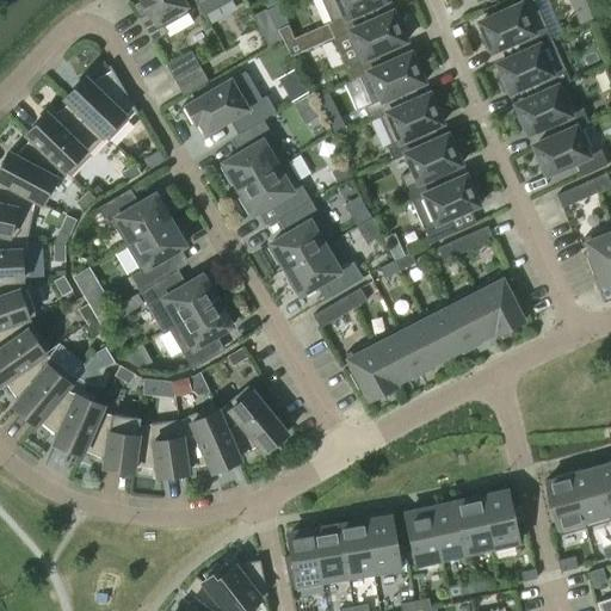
[(139,18),(152,42),(167,34),(164,28),(187,13),(179,0),(139,0),(147,13),(139,18)]
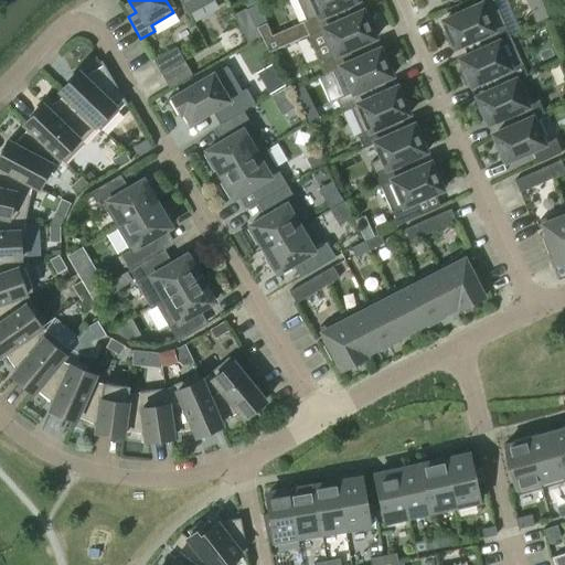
[(180,0),(188,14),(213,0),(180,0)]
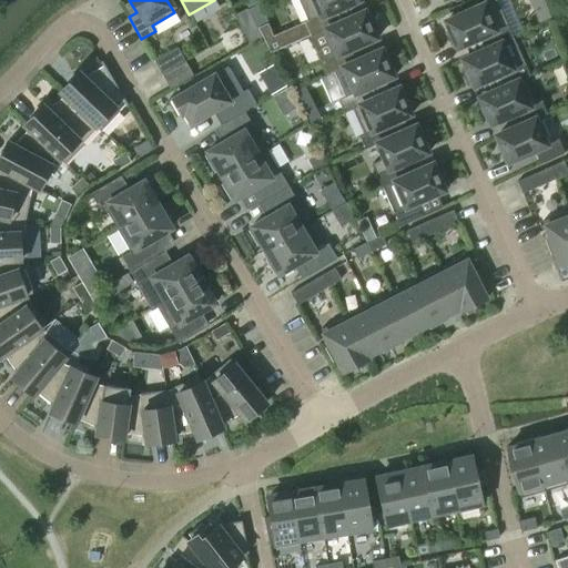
[(321,31),(337,22),(333,10),(356,0),(298,0),(307,20),(303,21),(310,36),(321,31)]
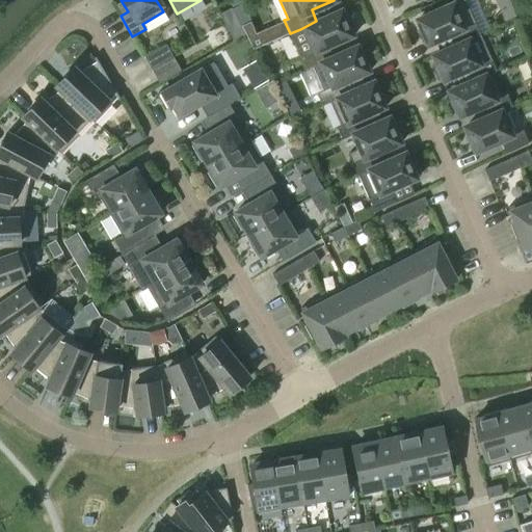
[(480,35),(475,23),(463,0),(460,0),(417,20),(421,28),(418,30),(424,46),(452,33),(457,45),(469,40),(480,35)]
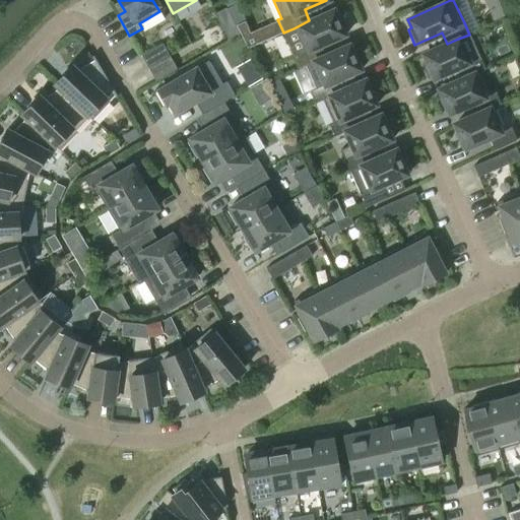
[(225,10),(235,25),(243,21),(236,5),(225,10)]
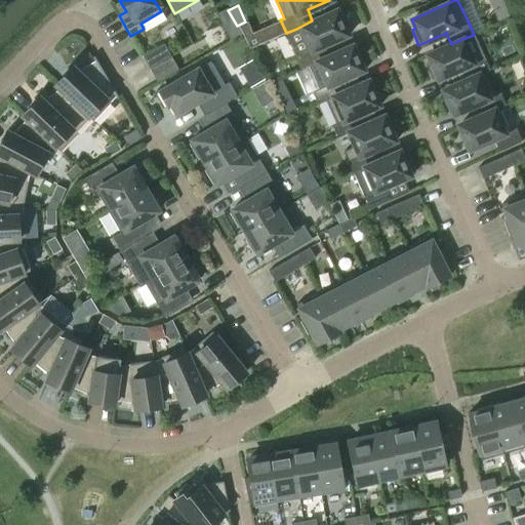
[(237,26),(228,10),(228,8),(216,14),(230,40),(241,35),(237,26)]
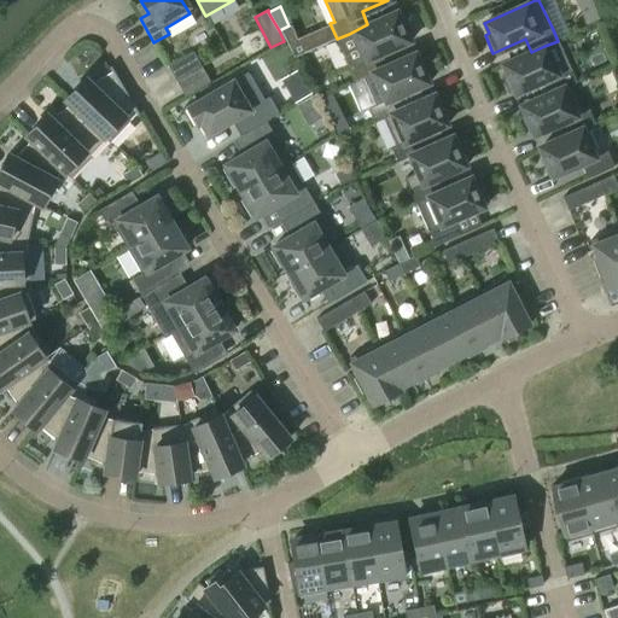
[(367,24),(349,34),(337,39),(355,81),(362,77),(386,66),(380,53),(413,39),(404,21),(400,23),(395,12),(367,24)]
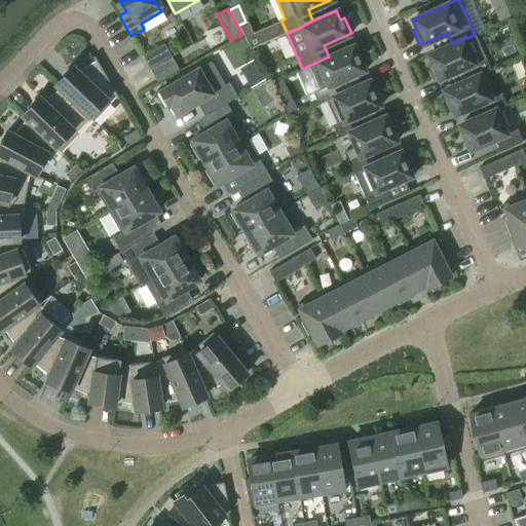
[(237,26),(241,34),(250,49),(287,33),(280,20),(251,33),(246,22),(237,26)]
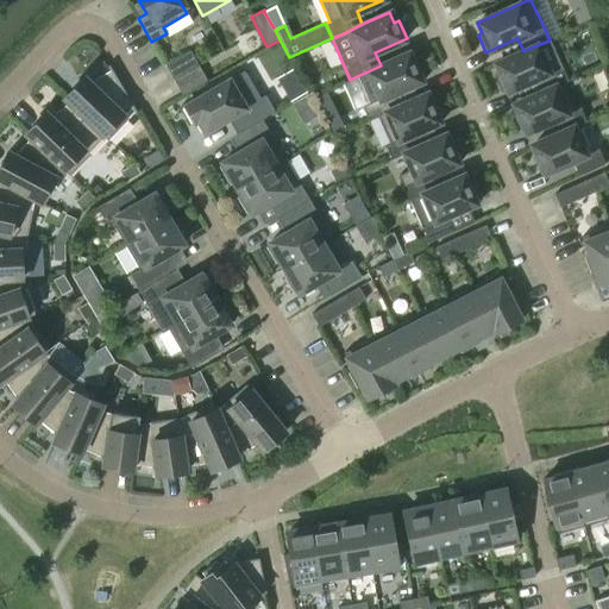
[(537,45),(523,51),(496,63),(501,74),(496,75),(504,93),(535,79),(541,92),(563,83),(567,81),(557,56),(544,62),(537,45)]
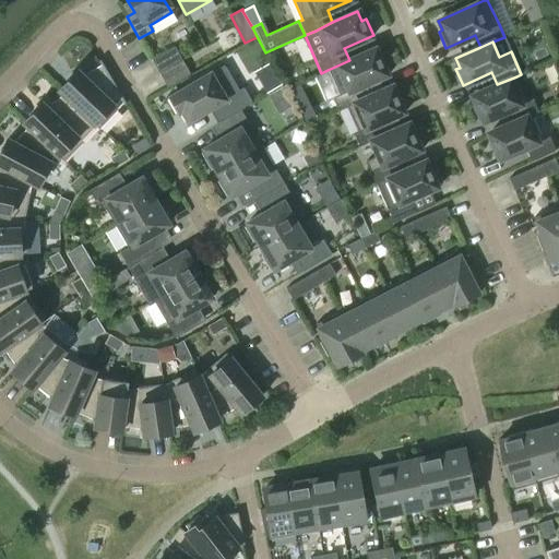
[(158,73),(181,60),(174,47),(151,60),(158,73)]
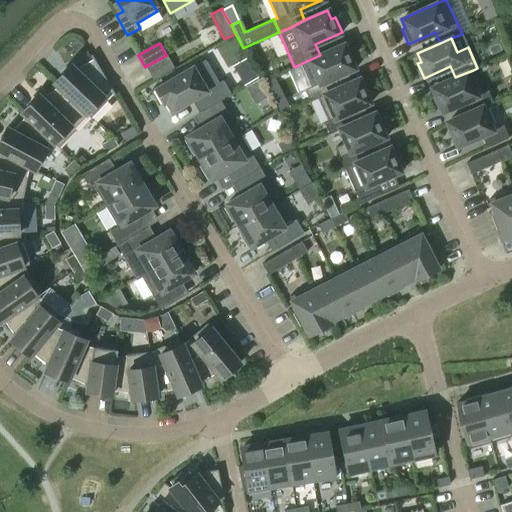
[(343,45),(334,49),(320,55),(300,64),(310,87),(304,89),(310,101),(318,97),(335,89),(330,78),(357,66),(350,52),(347,53),(343,45)]
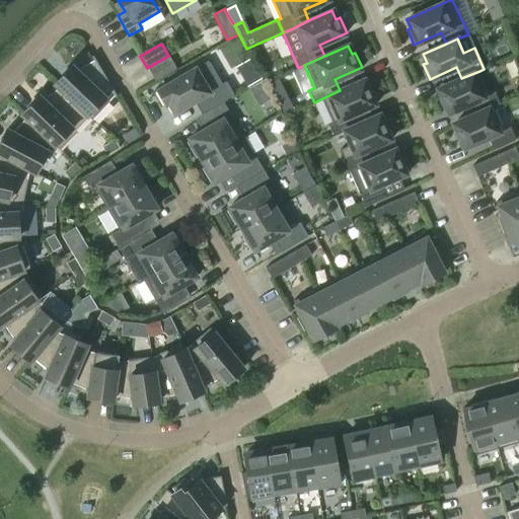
[(115,95),(115,96),(117,96),(92,56),(91,56),(93,60),(76,70),(72,66),(55,84),(58,87),(59,87),(89,117),(92,120),(109,101),(108,101),(115,95)]
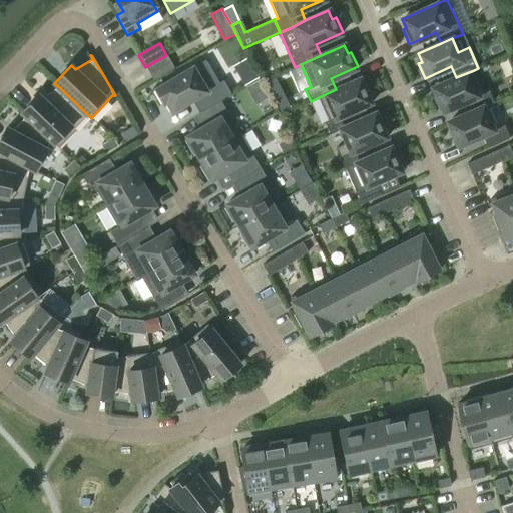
[(166,55),(145,67),(153,80),(174,68),(166,55)]
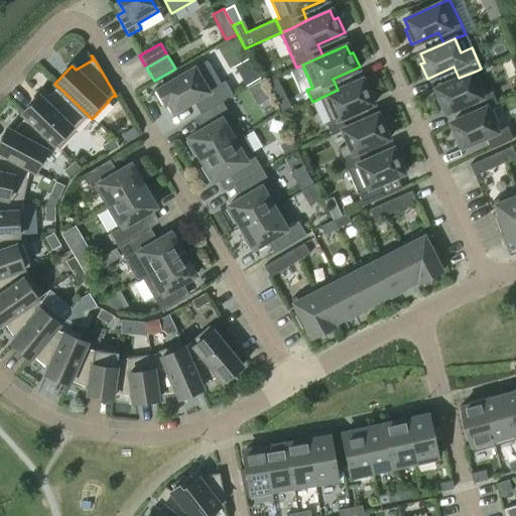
[(220,84),(207,60),(155,90),(164,104),(167,103),(173,113),(199,98),(206,110),(222,101),(232,95),(224,81),(220,84)]
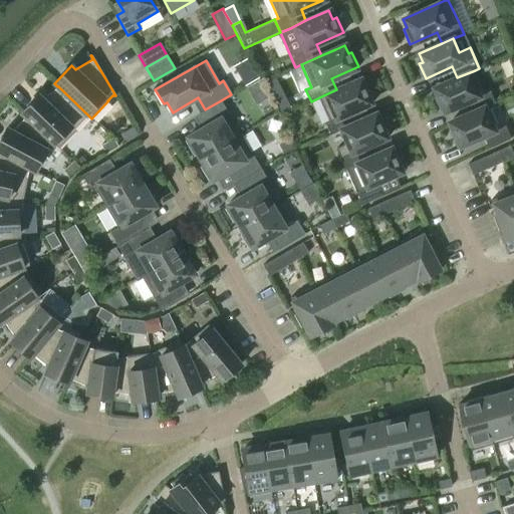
[(244,86),(258,78),(252,69),(239,77),(244,86)]
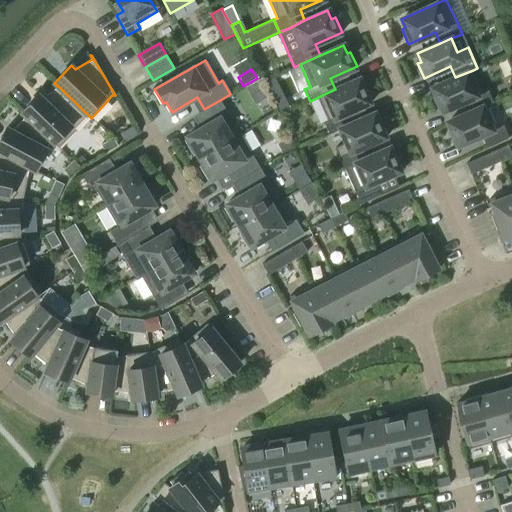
[(473,70),(455,77),(432,88),(436,96),(432,98),(439,113),(466,101),(470,112),(486,105),(492,102),(487,91),(483,93),(473,70)]
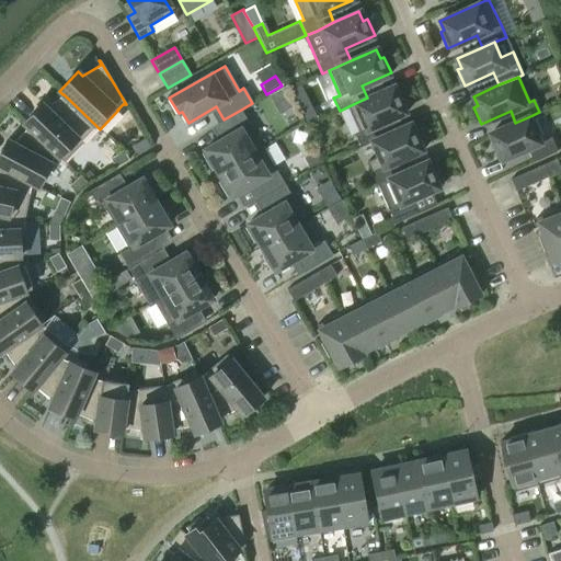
[(367,98),(348,106),(359,132),(354,134),(361,147),(373,141),(384,136),(379,124),(408,111),(401,94),(397,96),(392,87),(367,98)]
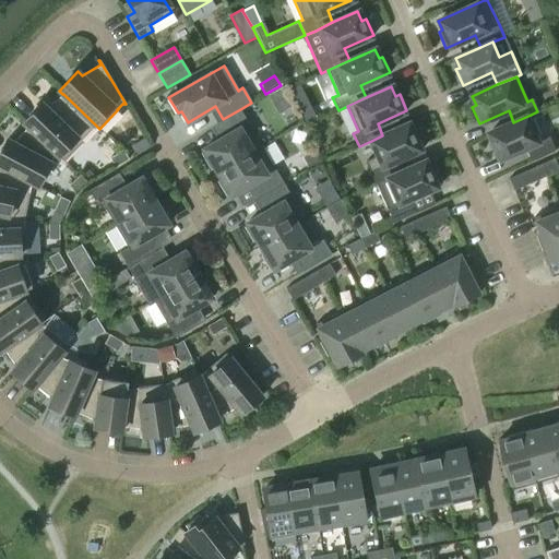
[(63,94),(62,94),(46,108),(42,104),(23,122),(27,127),(28,127),(58,155),(58,156),(63,162),(82,142),(81,141),(96,126),(63,94)]
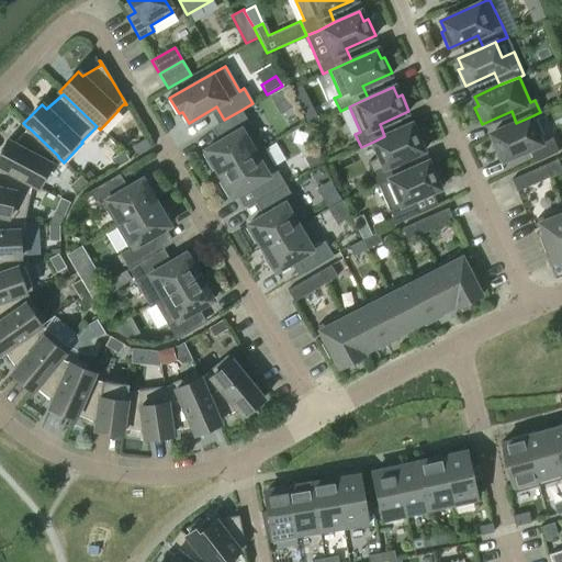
[(242,110),(224,120),(217,124),(225,137),(204,150),(206,153),(203,155),(211,168),(214,166),(218,173),(258,150),(258,149),(245,127),(249,124),(242,110)]
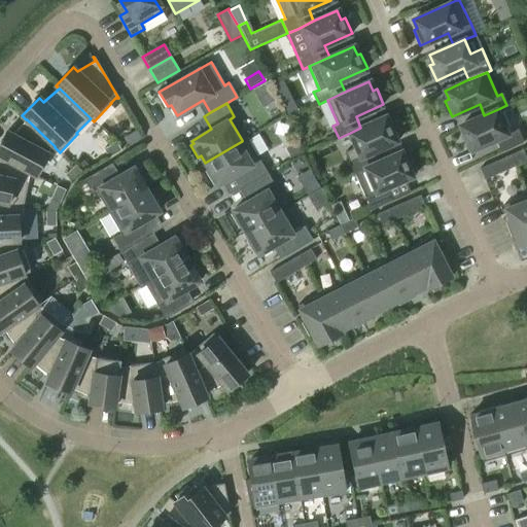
[(288,107),(283,109),(287,118),(296,114),(293,109),(288,107)]
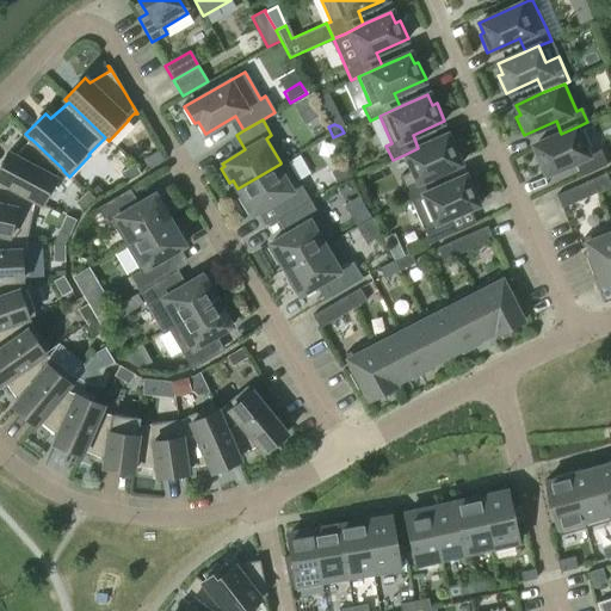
[(580,125),(561,134),(534,146),(538,156),(535,158),(542,176),(574,161),(580,177),(606,165),(599,149),(592,153),(580,125)]
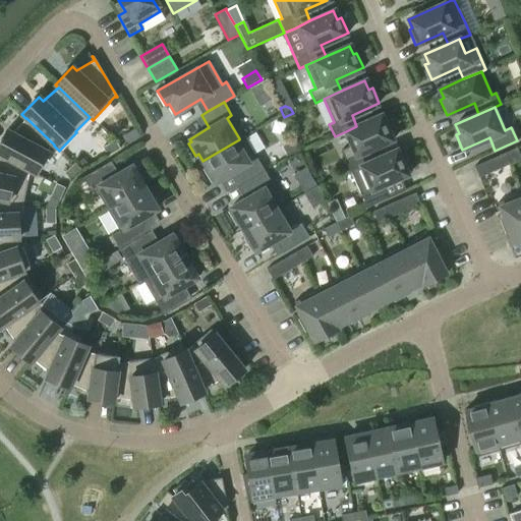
[(356,126),(346,131),(352,146),(341,151),(350,171),(361,166),(372,161),(367,150),(395,137),(388,123),(384,124),(380,116),(356,126)]
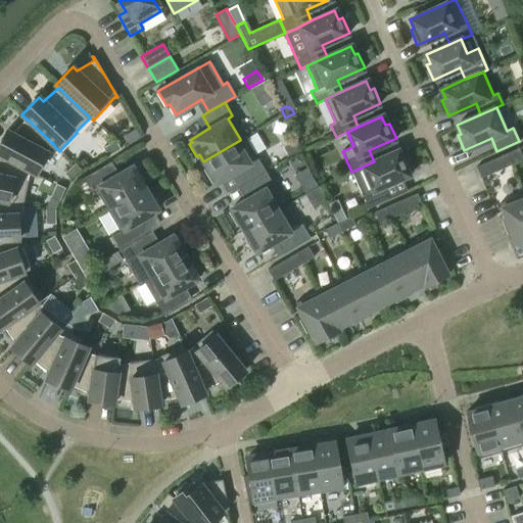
[(27,119),(26,119),(11,133),(6,131),(0,142),(0,154),(30,171),(29,171),(35,175),(47,152),(46,152),(54,146),(54,145),(27,119)]
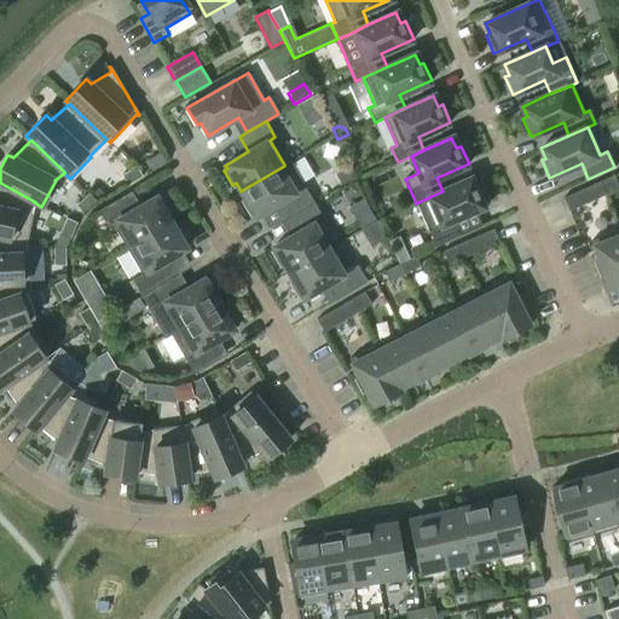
[(161,152),(146,161),(151,171),(167,162),(161,152)]
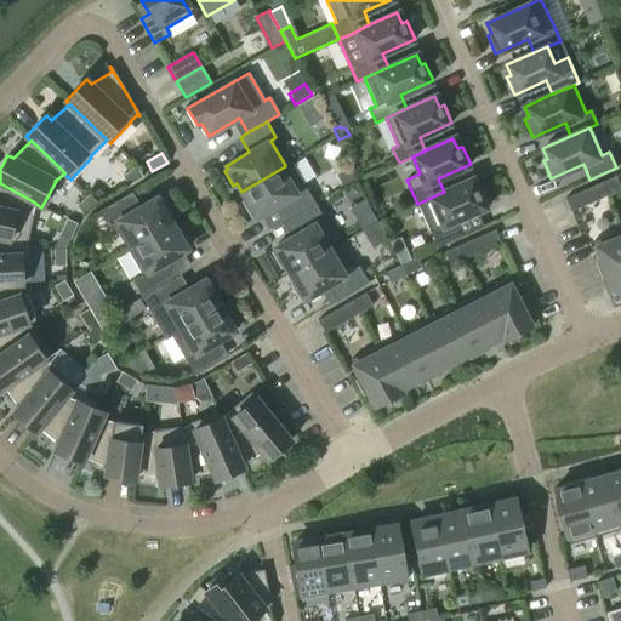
[(285,166),(241,192),(246,200),(243,203),(251,217),(255,215),(257,217),(279,204),(289,220),(314,204),(290,161),(285,165),(285,166)]
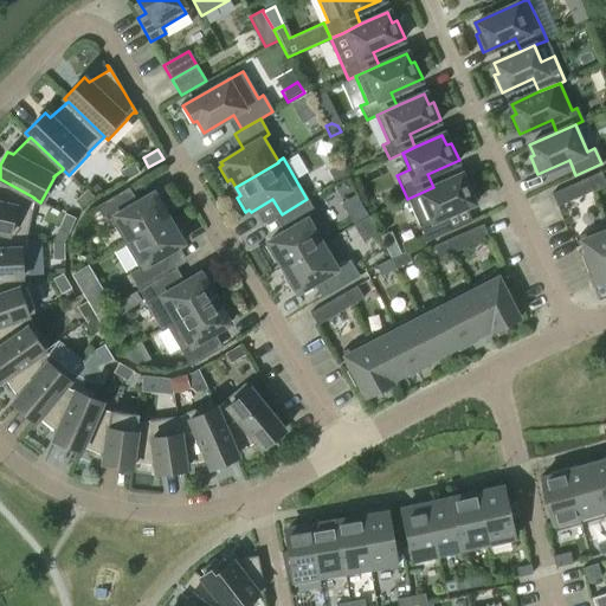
[(124,182),(139,173),(133,163),(118,172),(124,182)]
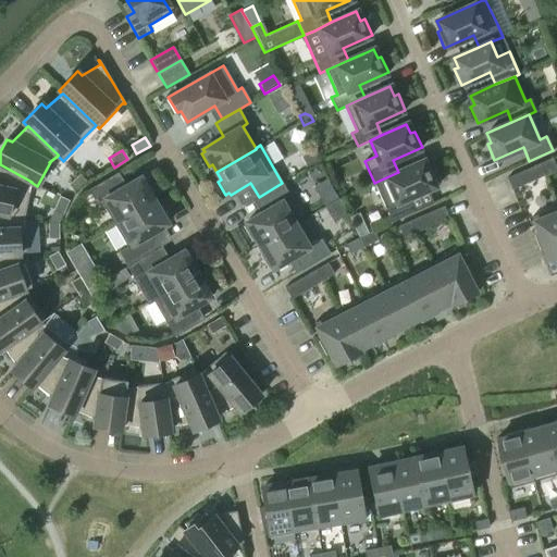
[(302,158),(309,168),(321,160),(314,150),(302,158)]
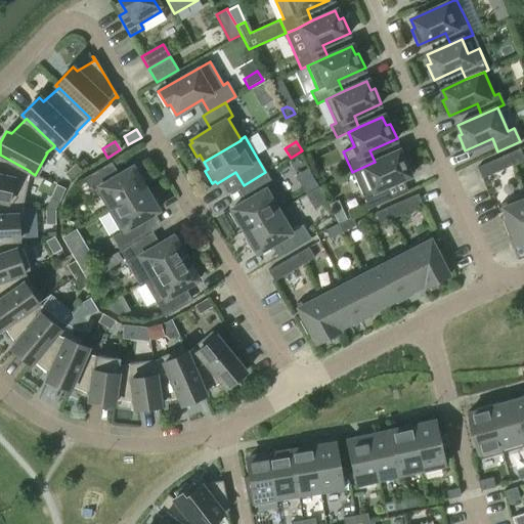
[(523,159),(519,148),(508,154),(513,165),(523,160),(523,159)]
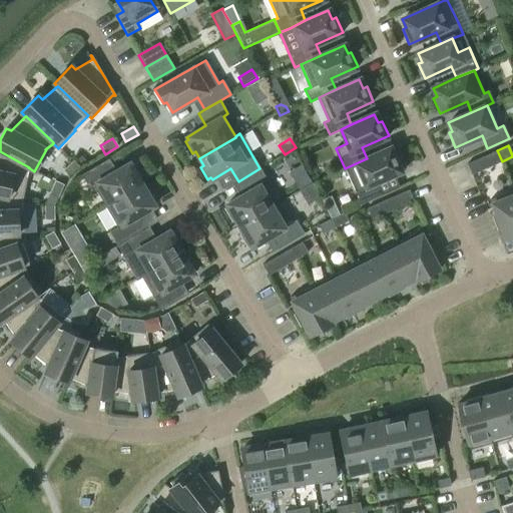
[(390,148),(367,158),(356,163),(345,168),(361,204),(383,194),(377,181),(404,170),(397,155),(394,157),(390,148)]
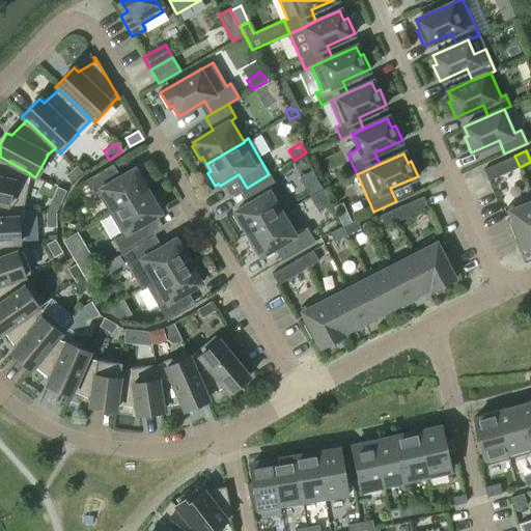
[(520,167),(514,156),(483,170),(487,182),(520,167)]
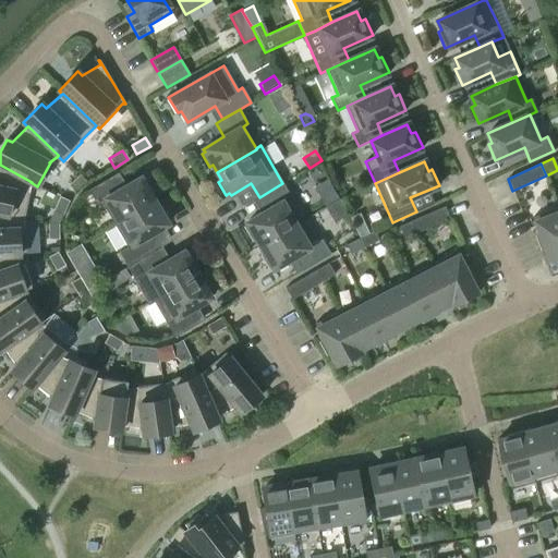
[(0,165),(0,213),(23,218),(23,219),(24,219),(29,193),(28,193),(31,182),(32,182),(0,165)]
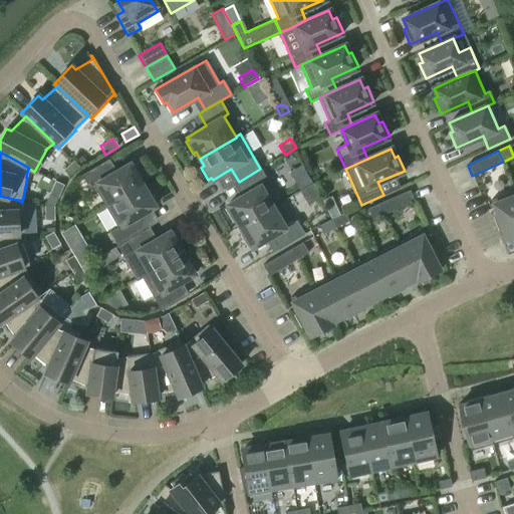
[(73,162),(63,172),(70,179),(80,169),(73,162)]
